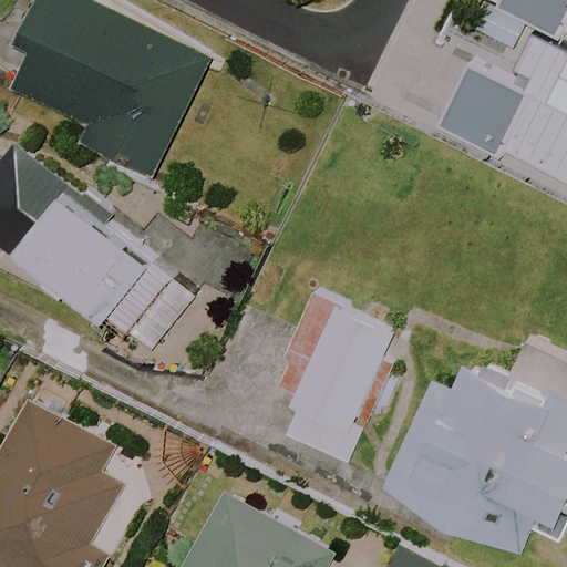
[(213,63),(91,0),(47,0),(28,35),(43,43),(23,81),(94,119),(84,137),(154,174),(213,63)]
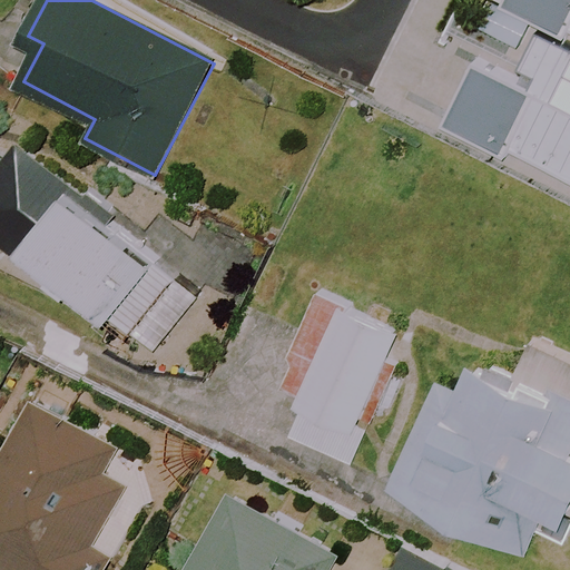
[(569,31),(569,0),(500,0),(499,2),(563,36),(567,30),(569,31)]
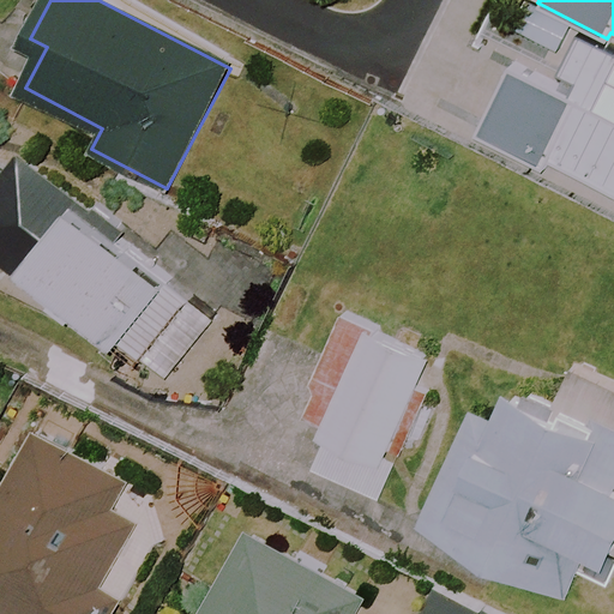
[(613,193),(613,56),(573,37),(552,82),(504,59),(468,134),(545,170),(548,162),(613,193)]
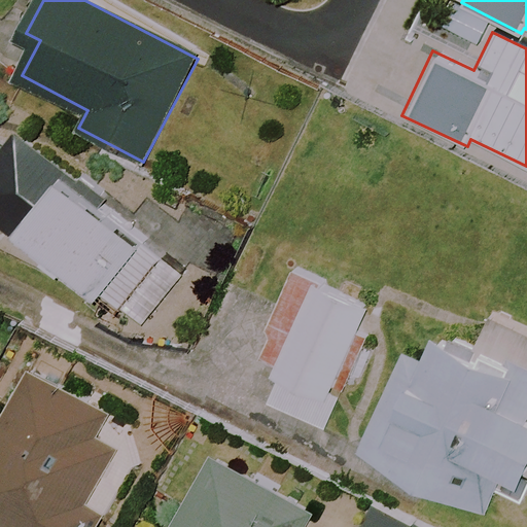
[(0,145),(0,230),(139,335),(187,271),(9,136),(1,147),(0,145)]
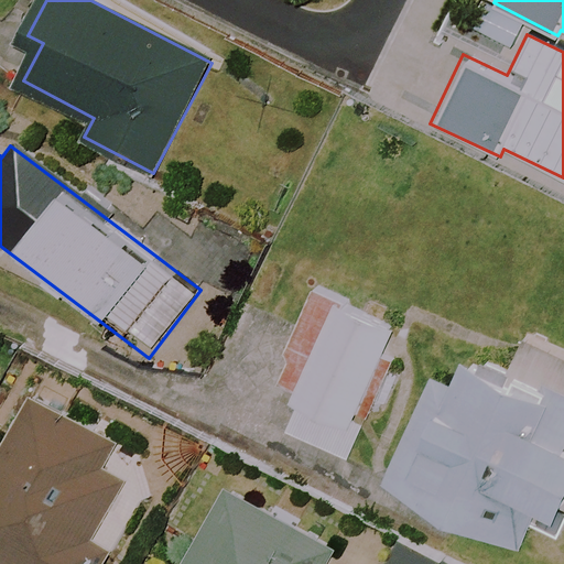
[(396,327),(311,288),(270,376),(299,389),(293,401),(316,412),(304,438),(349,459),(365,424),(375,429),(403,366),(382,356),(396,327)]
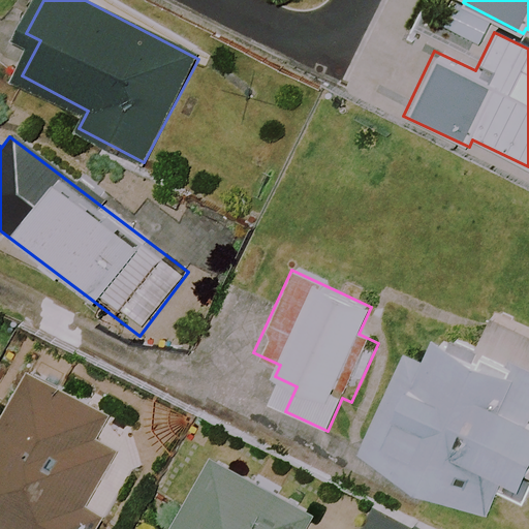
[(528,379),(435,340),(424,366),(405,358),(363,457),(493,511),(501,493),(526,504),(528,497),(528,379)]
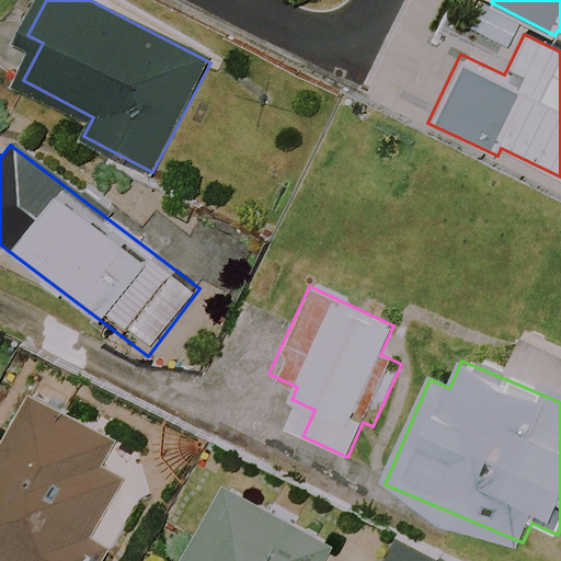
[(110,560),(155,454),(11,395),(0,421),(0,548),(0,549),(0,560),(110,560)]
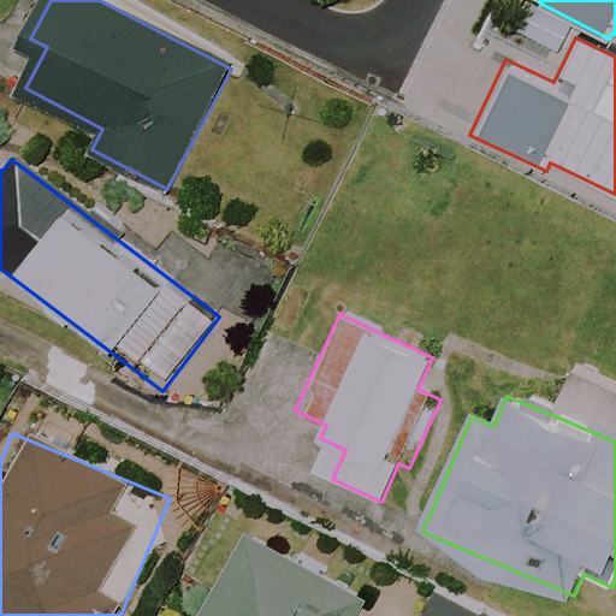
[(360,615),(368,602),(221,525),(190,586),(206,594),(195,615),(360,615)]
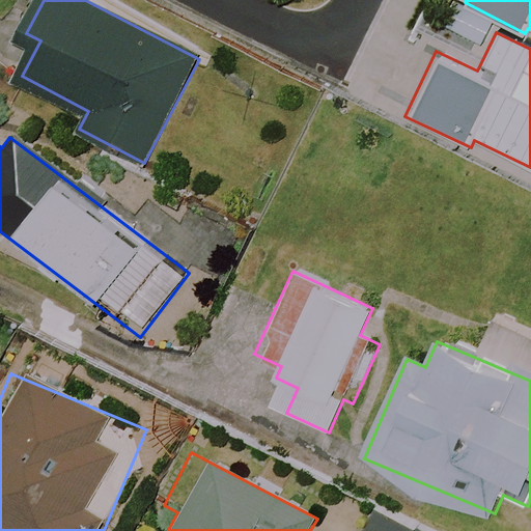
[(427,530),(375,506),(363,530),(427,530)]
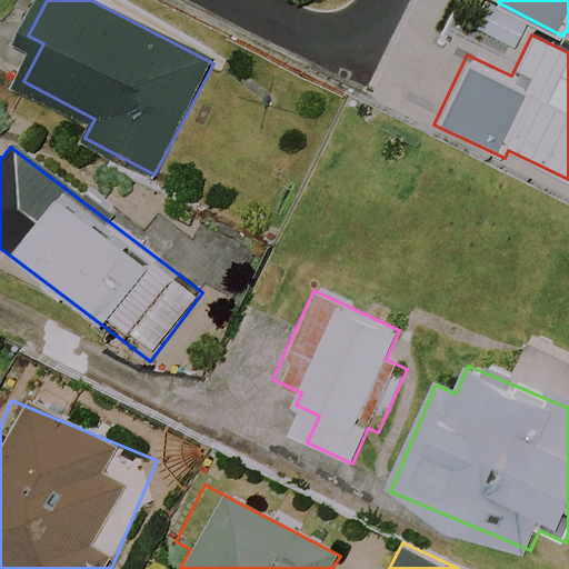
All buildings are outlined.
